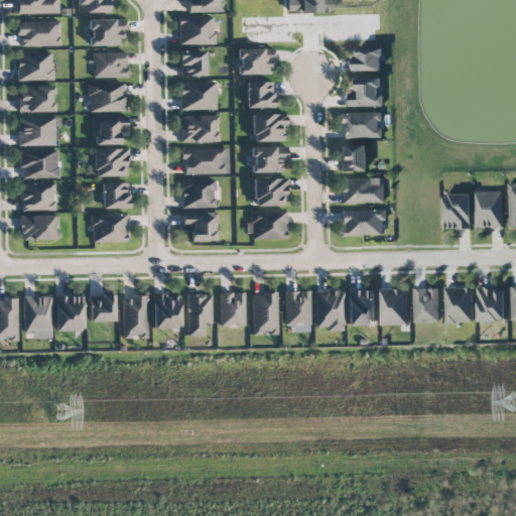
[(57,13),(57,0),(15,0),(15,13),(57,13)]
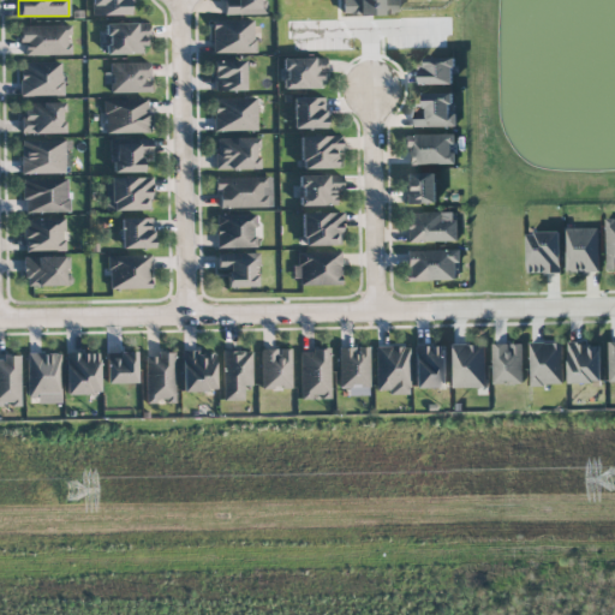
[(130,0),(91,0),(91,15),(130,15),(130,0)]
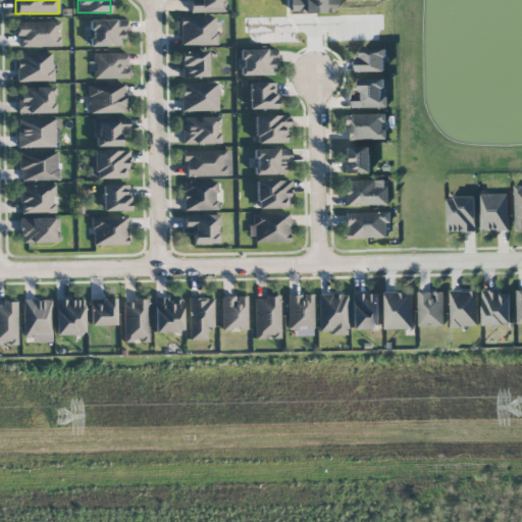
[(191,12),(224,11),(223,0),(198,0),(199,1),(191,2),(191,12)]
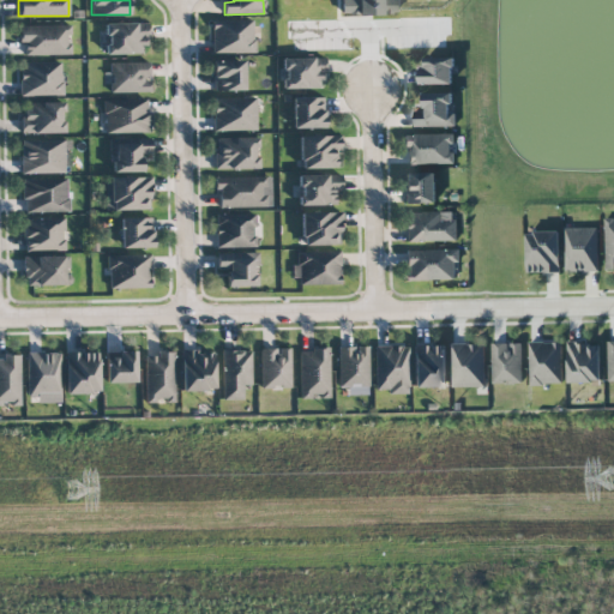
[(339,0),(341,16),(398,14),(397,0),(339,0)]
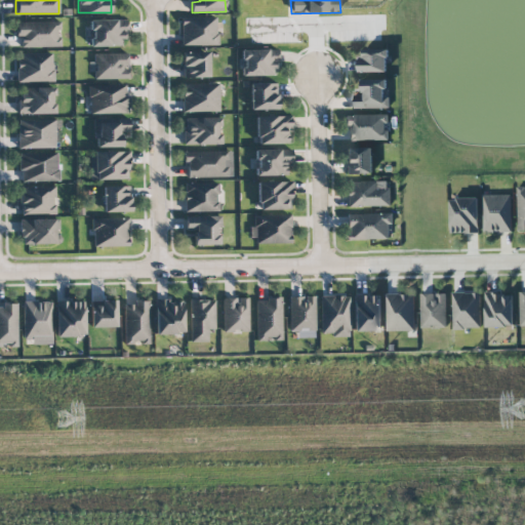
[(217,44),(216,16),(180,17),(182,45),(217,44)]
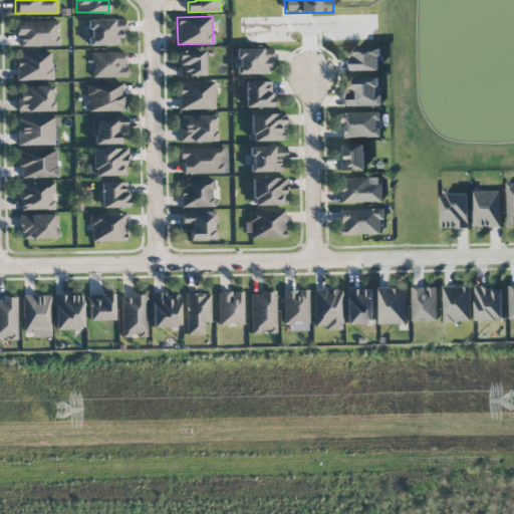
[(88,45),(122,44),(122,18),(87,19),(88,45)]
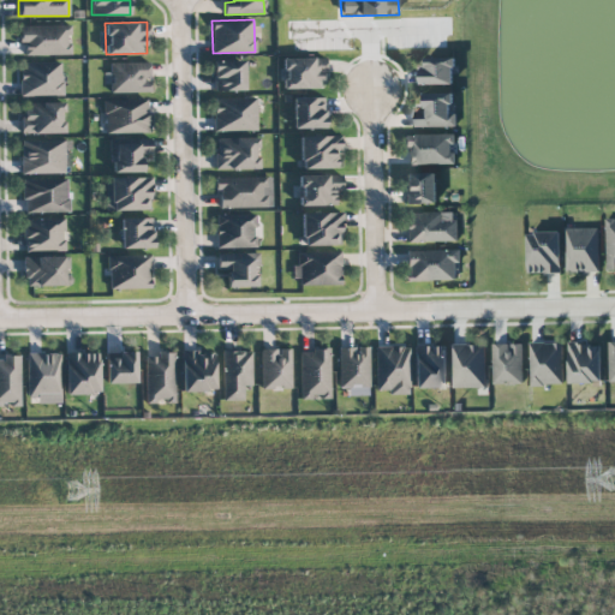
[(22,55),(71,54),(70,25),(22,25),(22,55)]
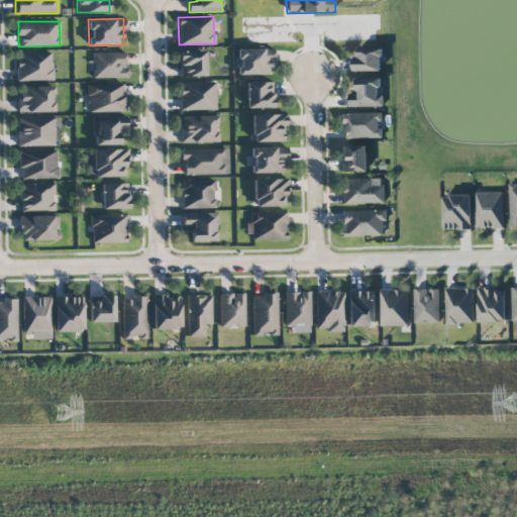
[(236,48),(237,75),(273,74),(272,48),(236,48)]
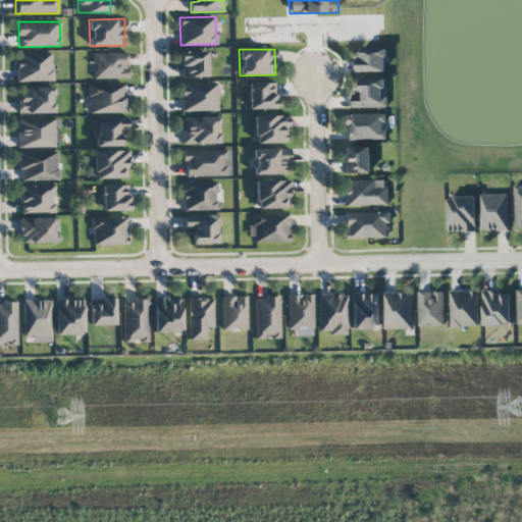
[(385,49),(358,49),(359,72),(385,71),(385,49)]
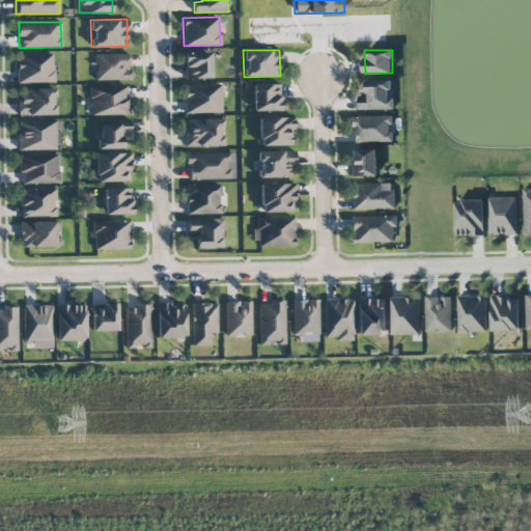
[(185,78),(212,78),(212,52),(184,53),(185,78)]
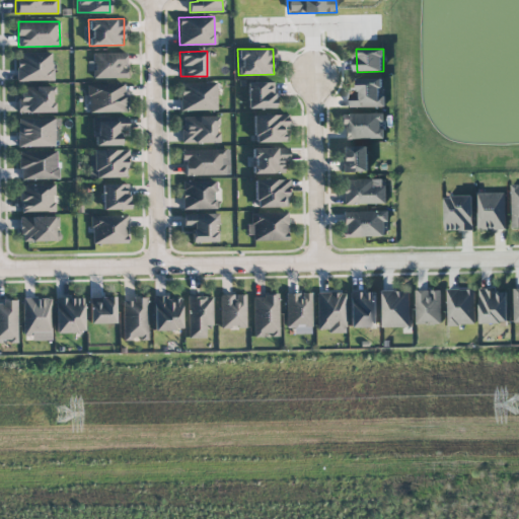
[(54,79),(54,63),(52,63),(51,52),(16,53),(17,80),(54,79)]
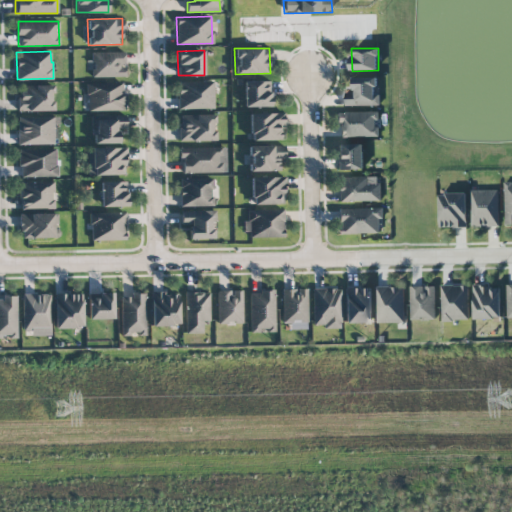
[(125,51),(89,52),(89,77),(125,76),(125,51)]
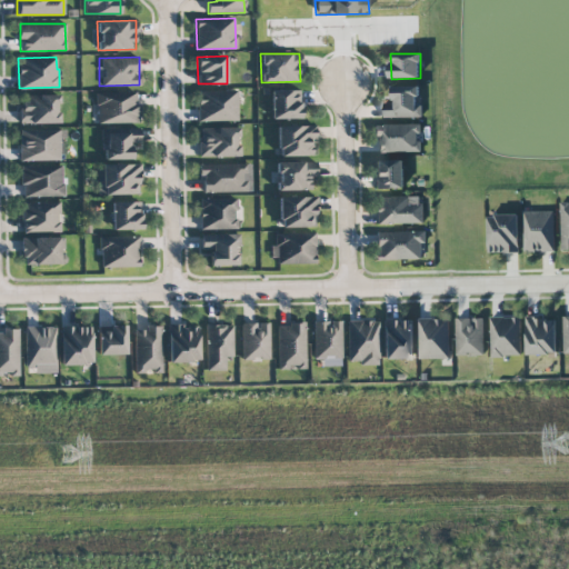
[(385,118),(422,117),(422,101),(420,101),(419,86),(392,87),(393,103),(383,103),(385,118)]
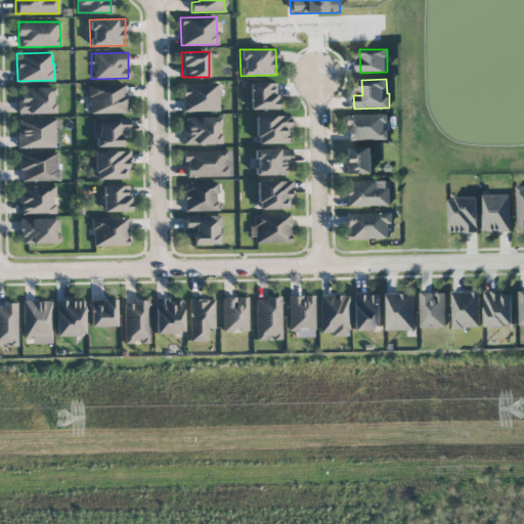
[(182,112),(219,111),(218,83),(181,84),(182,112)]
